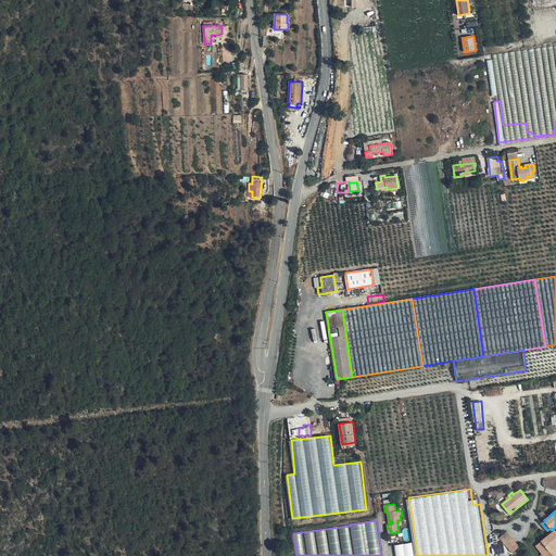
[(513,553),(520,546),(507,531),(500,538),(513,553)]
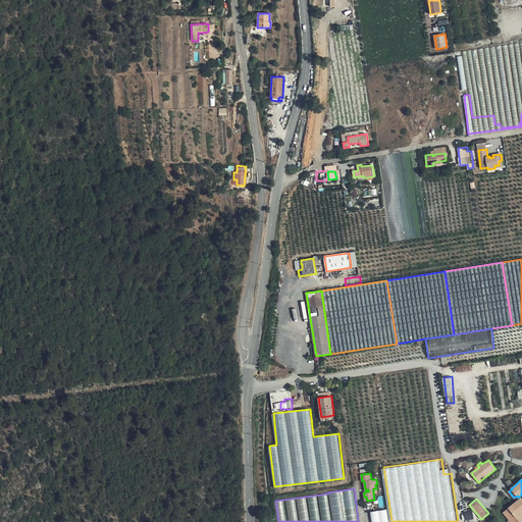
[(511,521),(515,521),(518,520),(516,517),(521,511),(521,499),(519,501),(517,502),(503,512),(509,520),(511,521)]
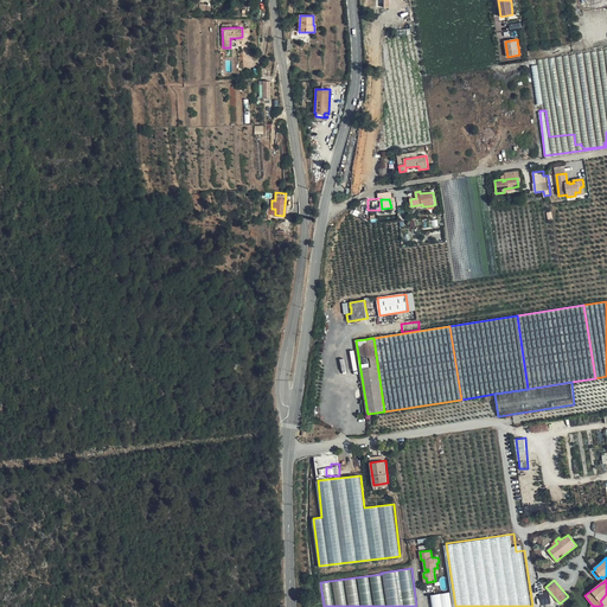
[(549,593),(540,594),(541,605),(550,602),(549,593)]
